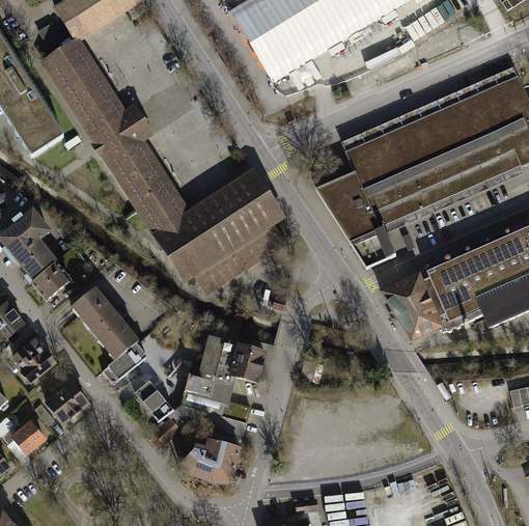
[(65,0),(56,6),(77,38),(137,0),(65,0)]
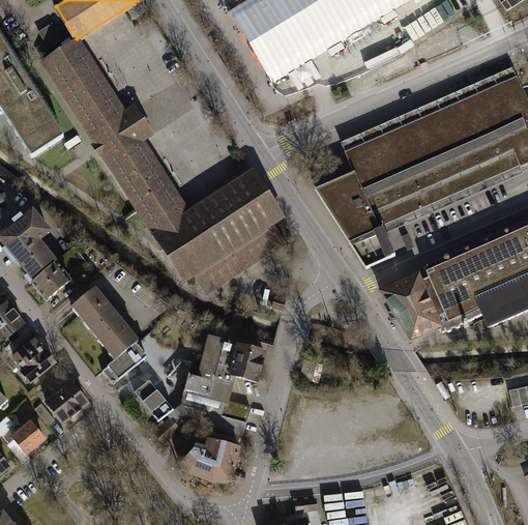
[(51,20),(37,29),(47,42),(60,34),(51,20)]
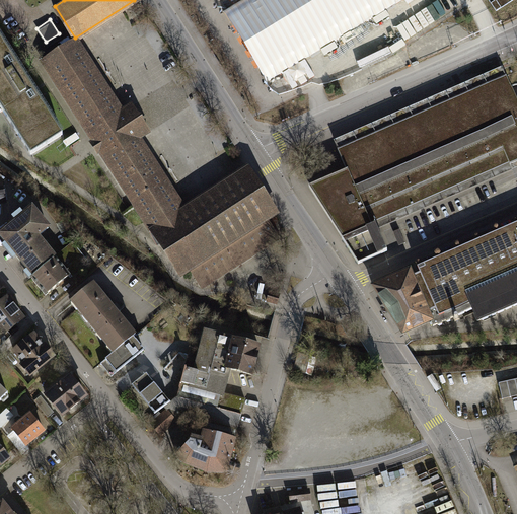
[(366,30),(343,40),(351,57),(373,48),(366,30)]
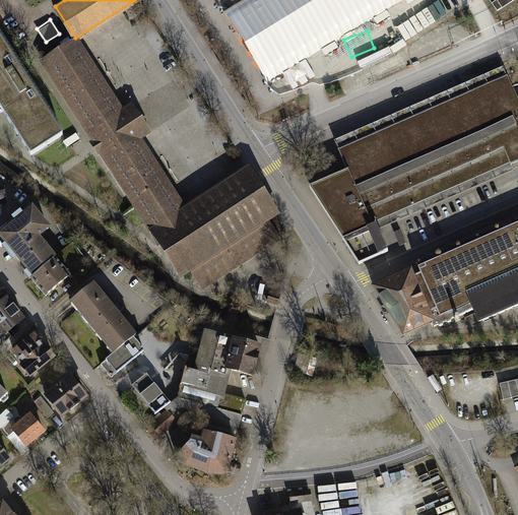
[(0,105),(30,151),(61,131),(0,36),(0,105)]
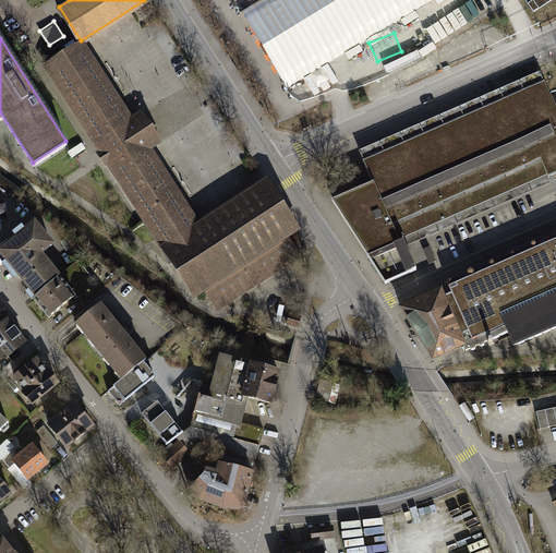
[(43,63),(162,245),(198,221),(149,145),(159,140),(140,109),(131,115),(81,40),(43,63)]
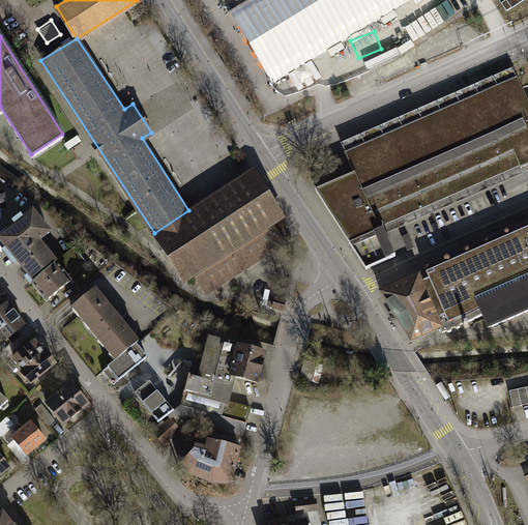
[(339,140),(343,150),(516,76),(511,65),(339,140)]
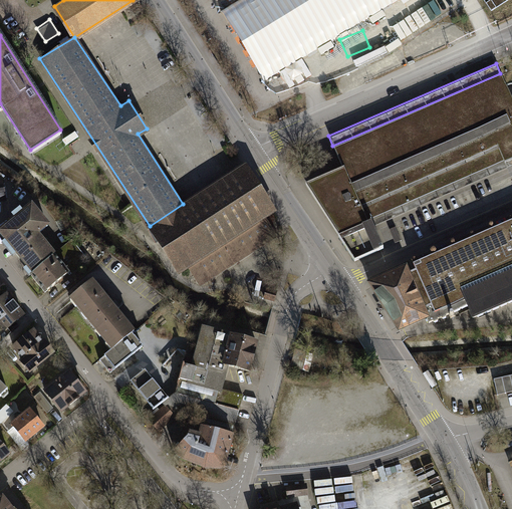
[(304,184),(352,258),(381,246),(370,219),(511,157),(511,100),(507,89),(500,73),(332,146),(342,167),(304,184)]
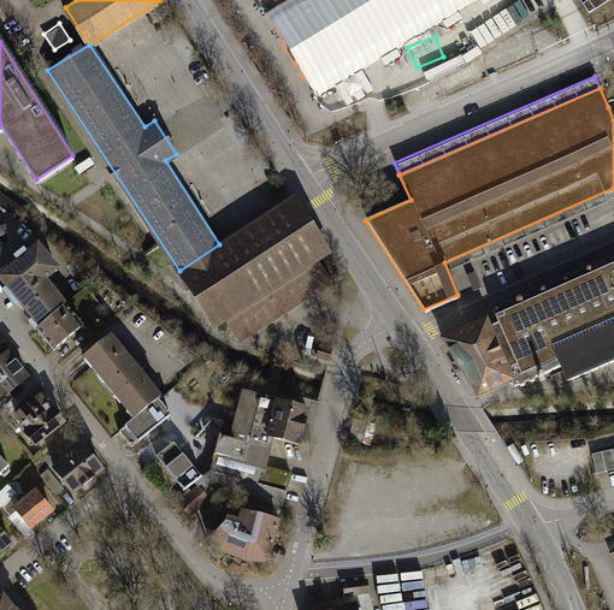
[(293,195),(219,244),(179,271),(214,324),(226,315),(240,337),(331,278),(318,259),(330,252),(293,195)]
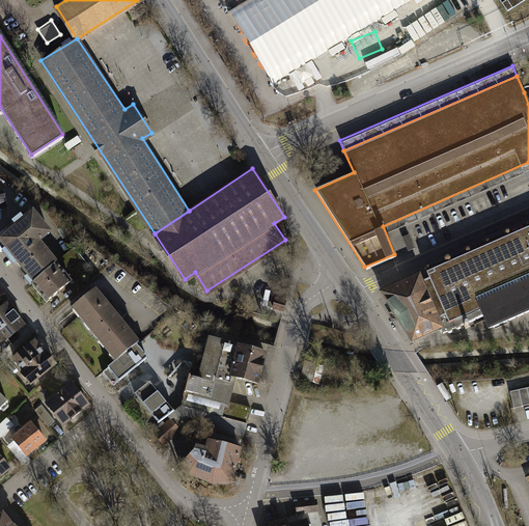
[(0,205),(8,203),(3,177),(0,177),(0,205)]
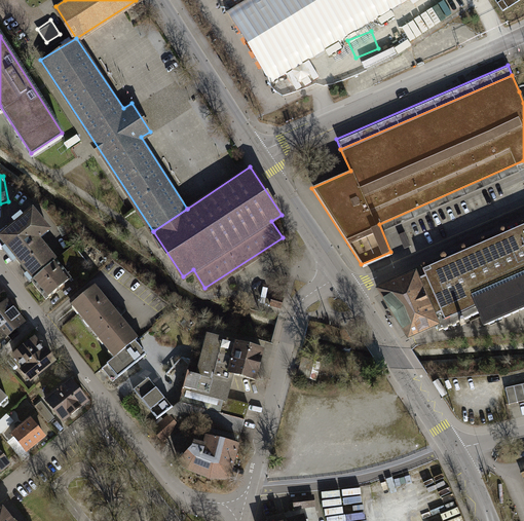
[(13,219),(0,229),(0,237),(3,240),(0,244),(11,256),(14,254),(26,267),(22,270),(30,280),(31,278),(59,255),(40,235),(49,227),(30,205),(24,210),(21,207),(10,215),(13,219)]
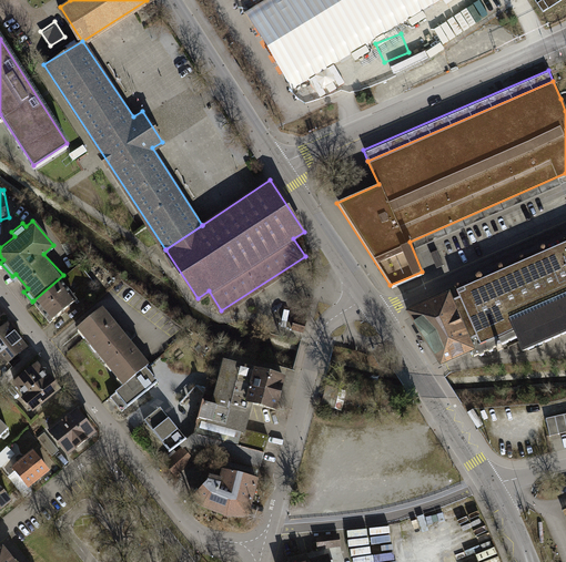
[(565,241),(458,288),(461,295),(455,297),(451,290),(407,310),(422,334),(424,336),(426,339),(440,361),(471,348),(473,353),(495,343),(495,341),(498,340),(499,340),(516,334),(519,341),(523,347),(565,327),(565,241)]
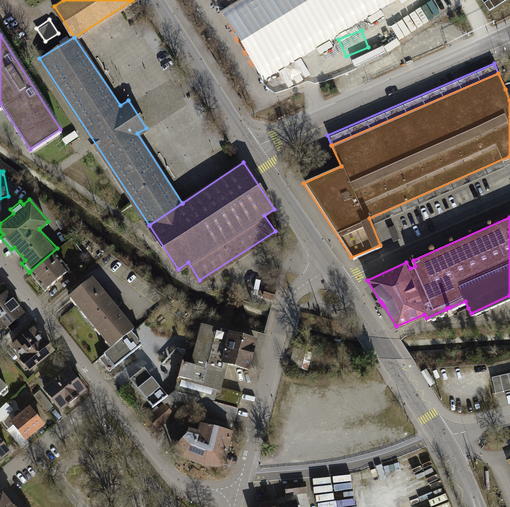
[(30,271),(45,288),(87,253),(72,235),(57,248),(30,271)]
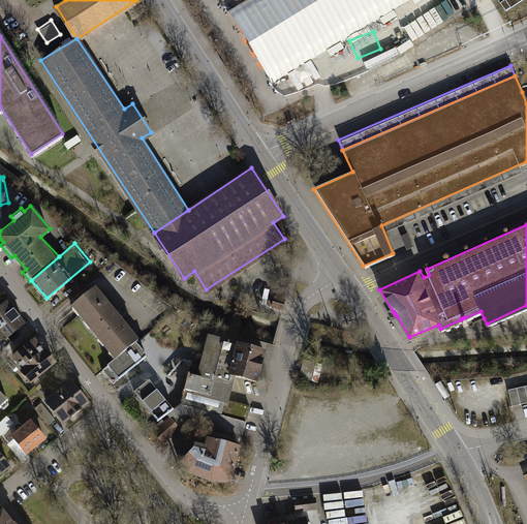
[(93,285),(70,305),(76,311),(114,356),(134,338),(136,337),(119,315),(124,312),(118,304),(113,308),(93,285)]
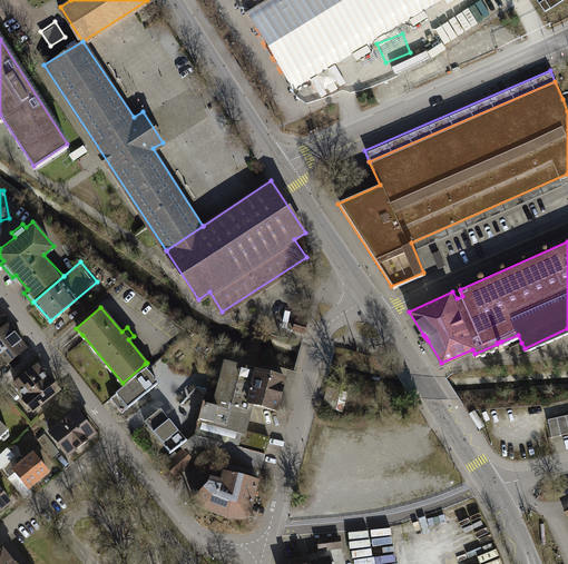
[(307,319),(295,316),(293,327),(304,329),(307,319)]
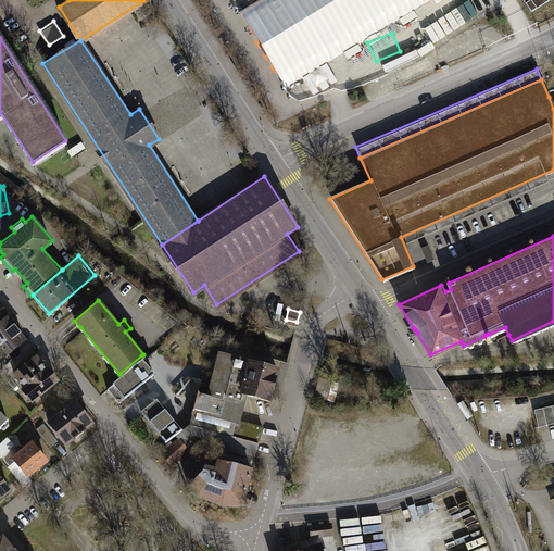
[(0,364),(9,355),(5,351),(24,336),(5,314),(0,318),(0,364)]
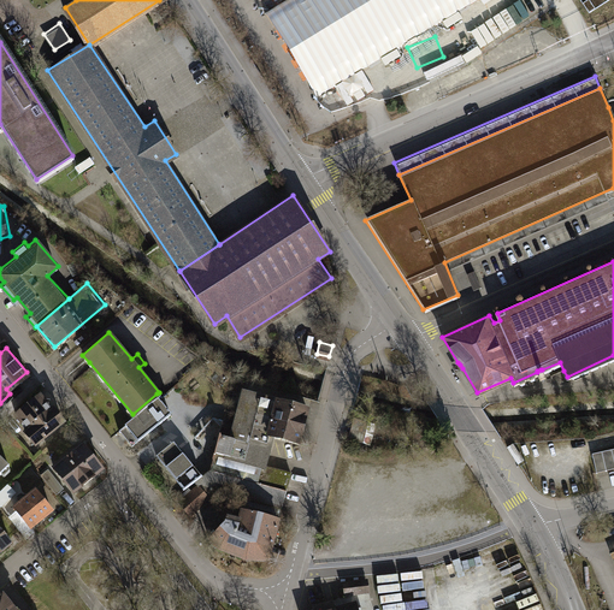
[(456,372),(462,368),(460,365),(458,362),(453,366),(456,372)]
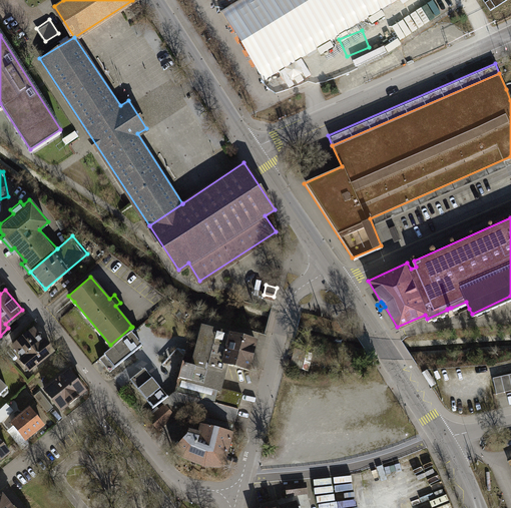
[(230,331),(202,323),(194,352),(184,349),(183,351),(173,389),(236,405),(240,390),(217,384),(223,360),(222,360),(230,331)]
